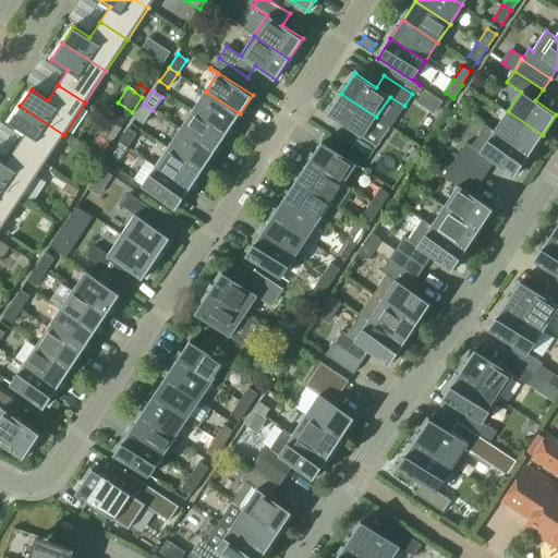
[(206,92),(193,110),(228,133),(240,113),(206,92)]
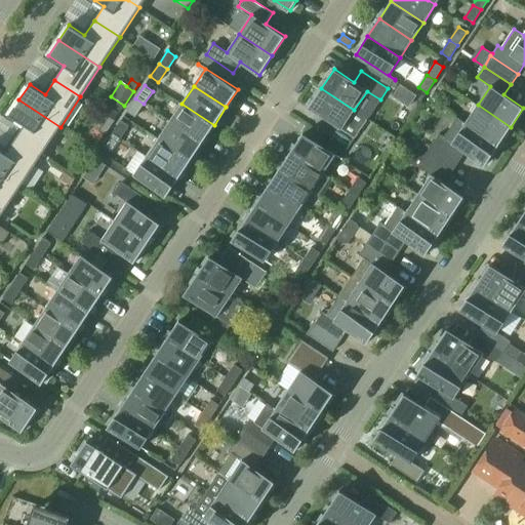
[(354,110),(321,88),(309,107),(328,120),(321,131),(348,149),(355,137),(367,119),(354,110)]
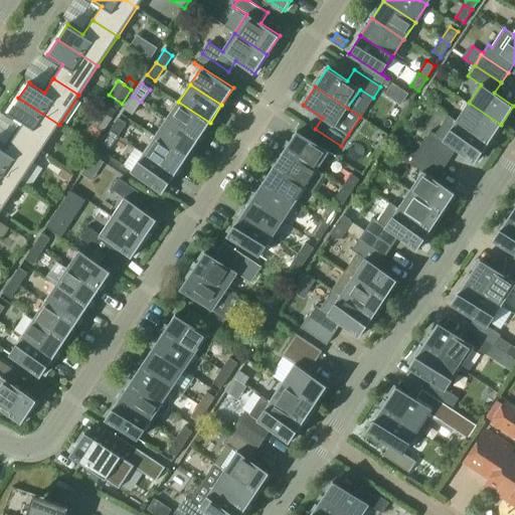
[(133,97),(125,109),(133,115),(141,102),(133,97)]
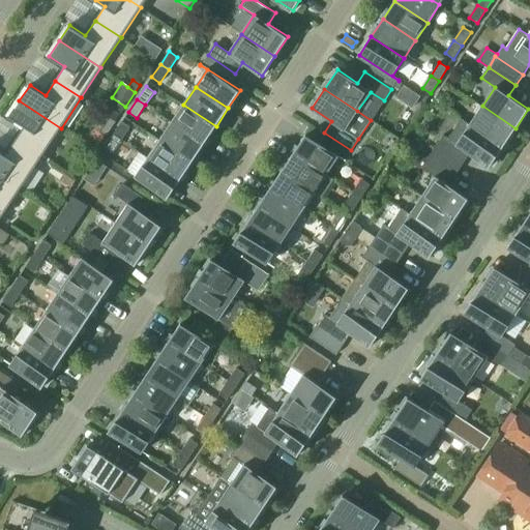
[(25,126),(15,141),(40,158),(61,128),(19,100),(9,116),(25,126)]
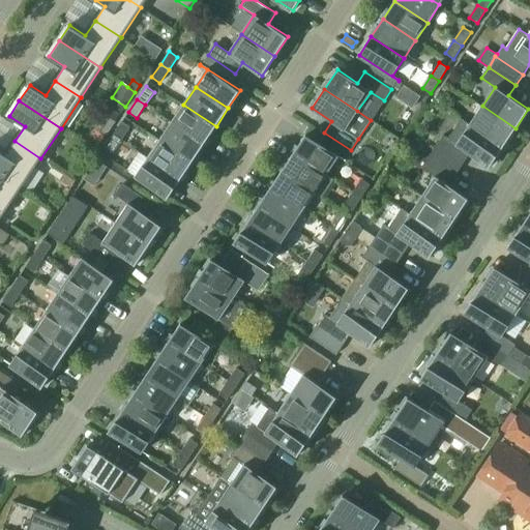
[(183,105),(172,122),(204,144),(216,126),(183,105)]
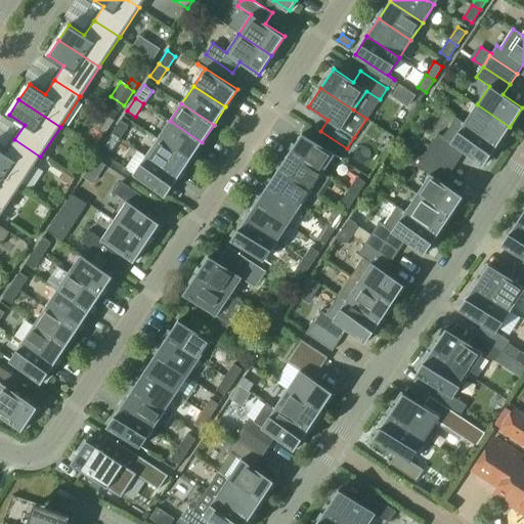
[(477,104),(464,124),(496,145),(510,127),(477,104)]
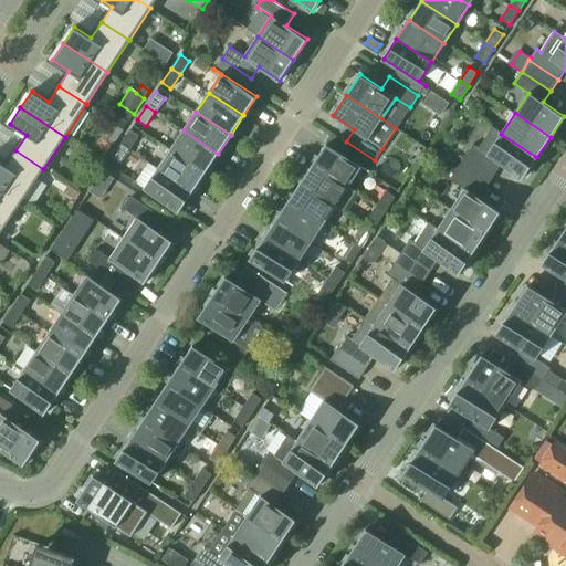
[(111,122),(102,136),(114,144),(123,130),(111,122)]
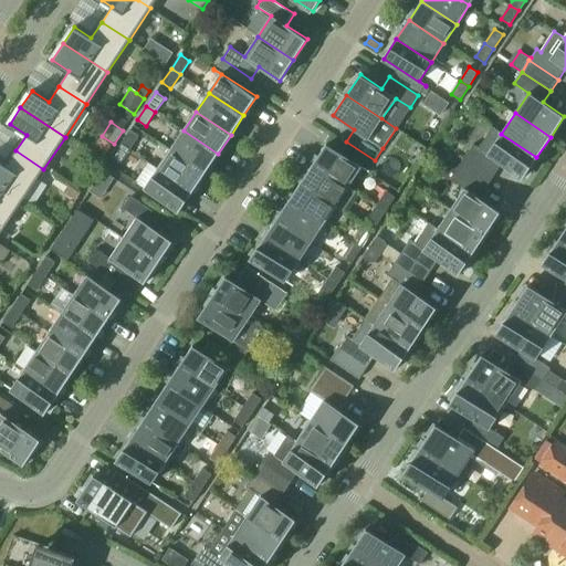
[(465,156),(494,175),(502,164),(523,178),(536,157),(501,134),(491,127),(478,148),(473,145),(465,156)]
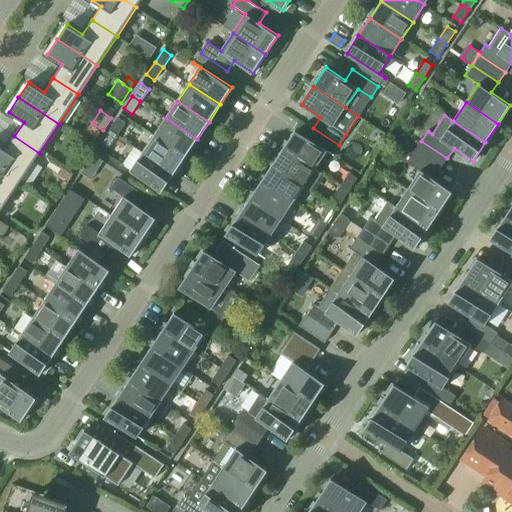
[(118,117),(110,130),(118,135),(126,123),(118,117)]
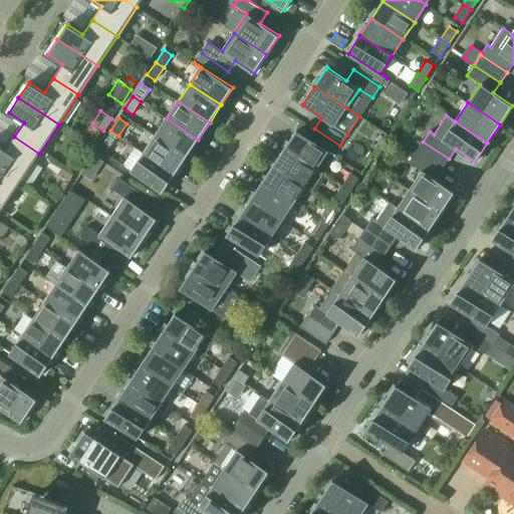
[(198,140),(167,118),(155,136),(187,157),(198,140)]
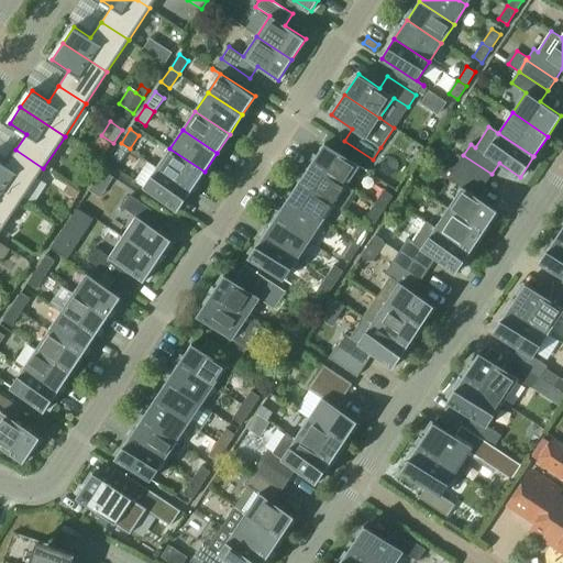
[(430,150),(440,156),(445,148),(435,142),(430,150)]
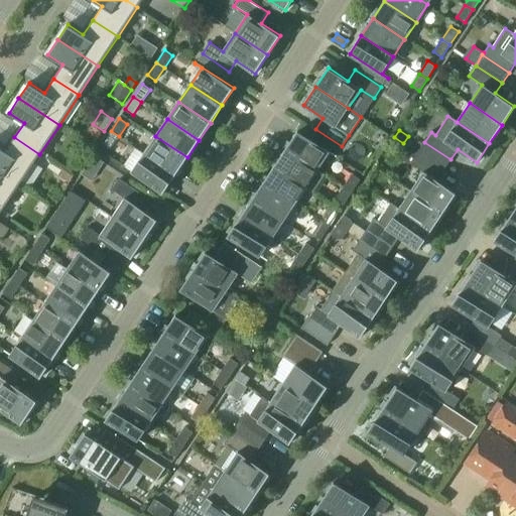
[(110,149),(119,136),(111,131),(102,143),(110,149)]
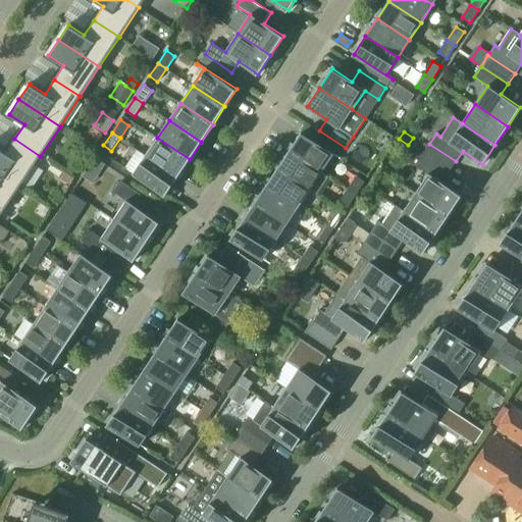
[(341,158),(302,133),(290,150),(322,171),(333,154),(340,159),(341,158)]
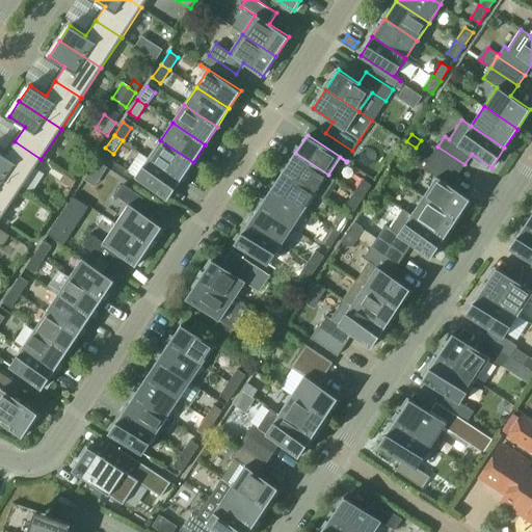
[(160,140),(149,159),(181,181),(193,162),(160,140)]
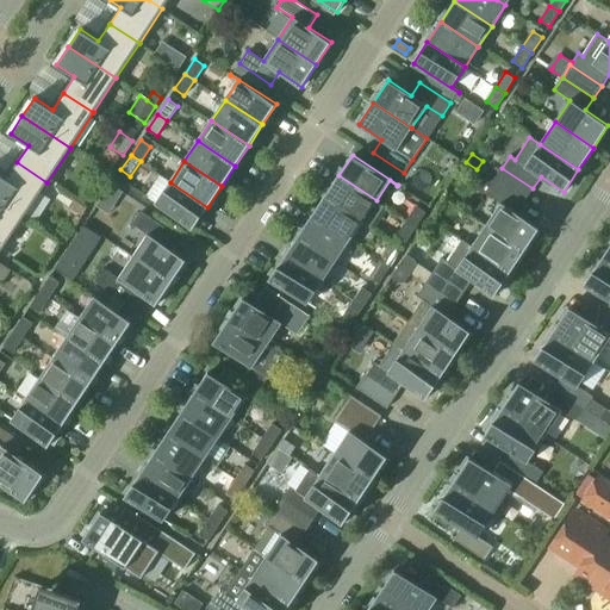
[(0,200),(24,217),(47,182),(17,162),(6,178),(0,173),(0,200)]
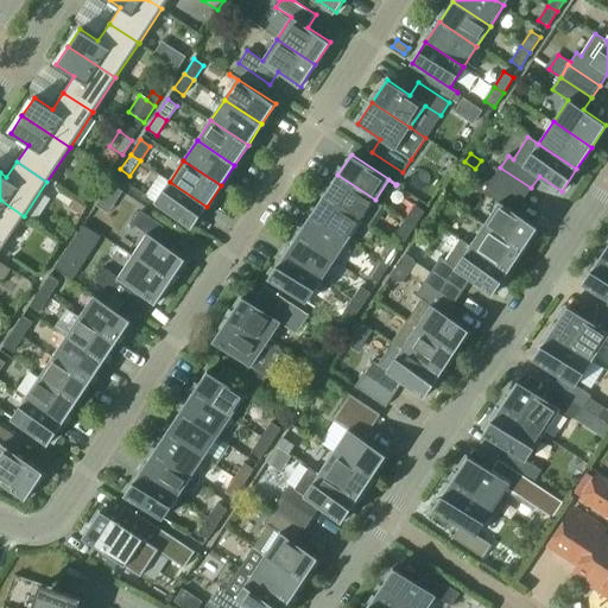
[(492,179),(523,201),(531,188),(500,168),(492,179)]
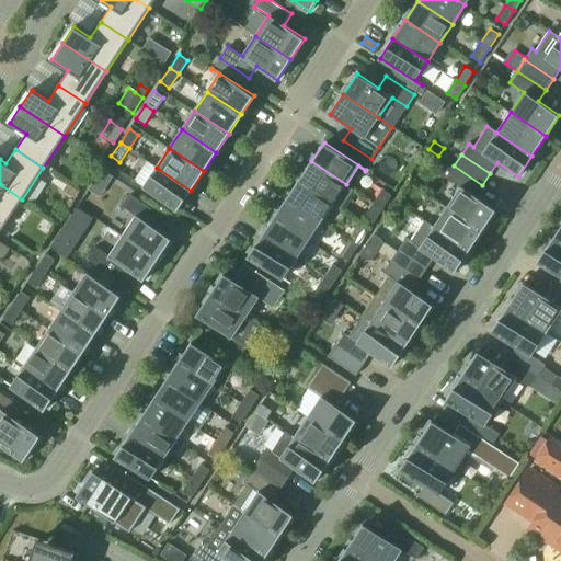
[(346,184),(311,161),(299,180),(333,203),(346,184)]
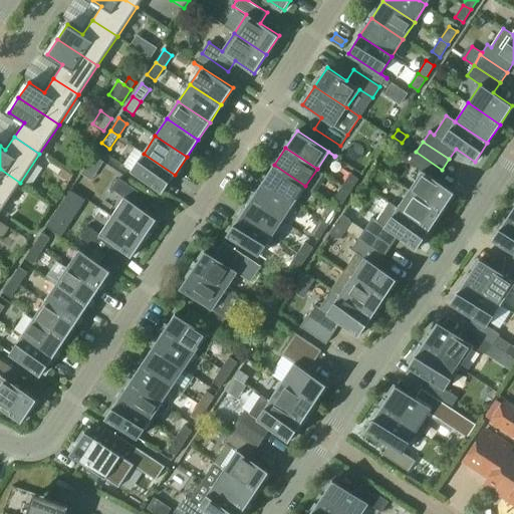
[(423,171),(410,190),(443,211),(455,193),(436,180),(442,170),(416,152),(409,163),(423,171)]
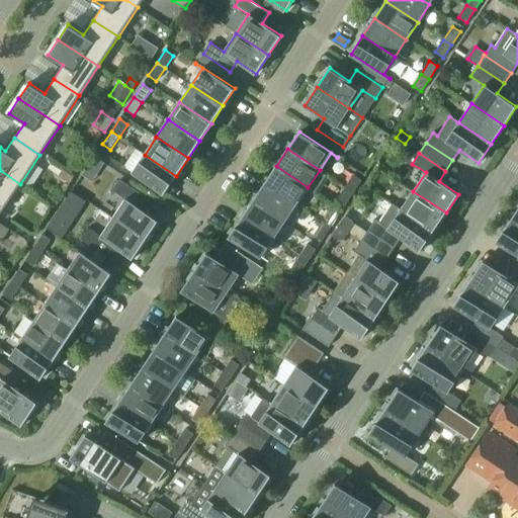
[(165,193),(176,176),(145,155),(134,171),(126,167),(126,168),(165,193)]
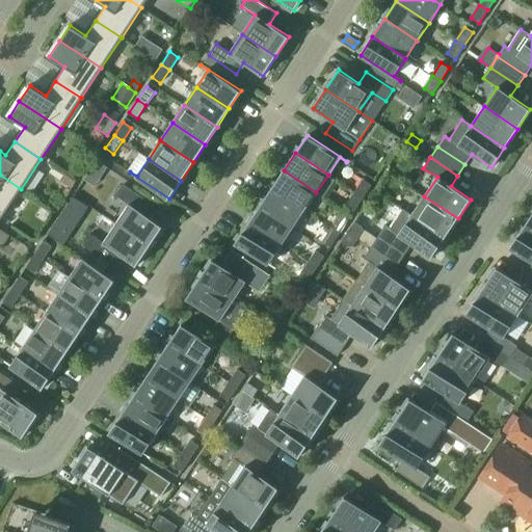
[(101,162),(95,163),(92,167),(103,174),(107,167),(101,162)]
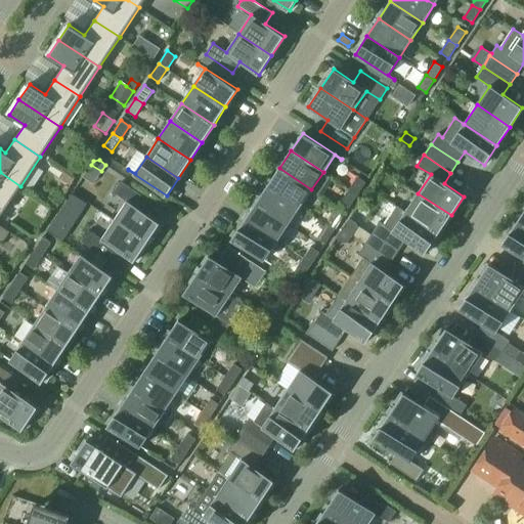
[(311,189),(279,168),(267,185),(300,207),(311,189)]
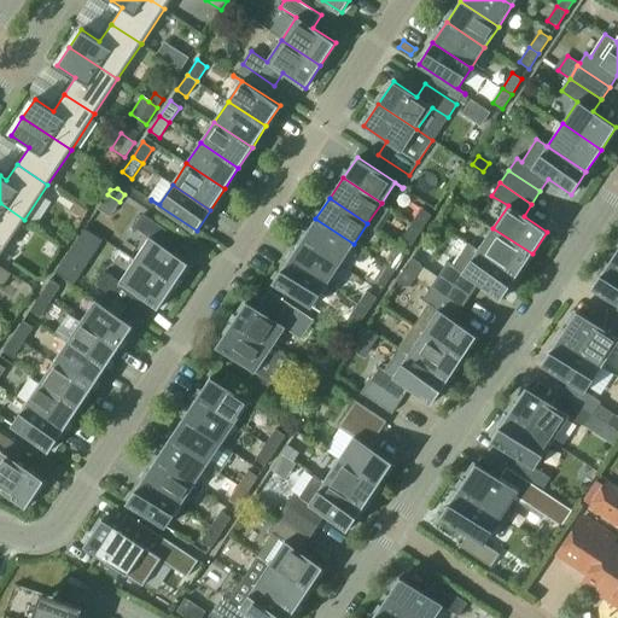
[(0,254),(1,255),(24,220),(0,203),(0,254)]
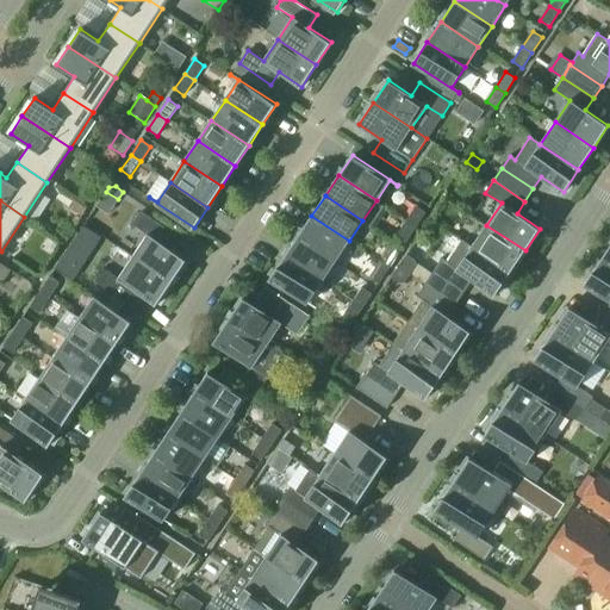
[(416,228),(425,212),(416,206),(406,221),(416,228)]
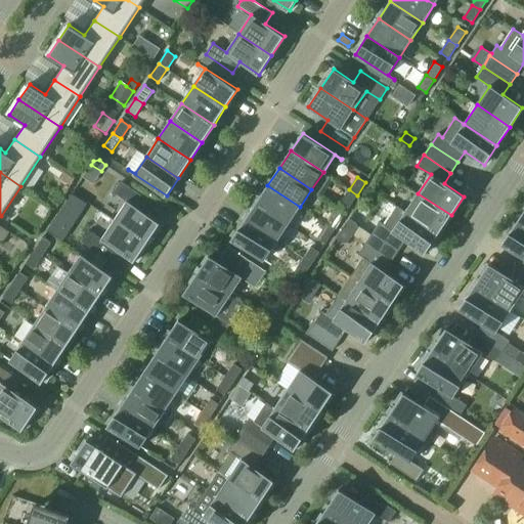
[(161,223),(141,210),(147,199),(121,181),(114,192),(127,202),(115,220),(147,243),(161,223)]
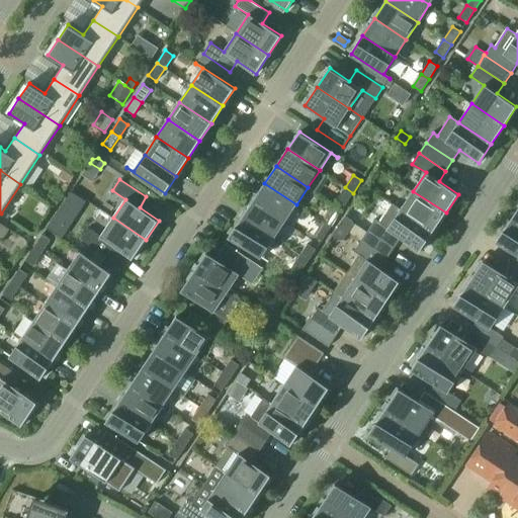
[(296,204),(264,183),(253,201),(284,223),(296,204)]
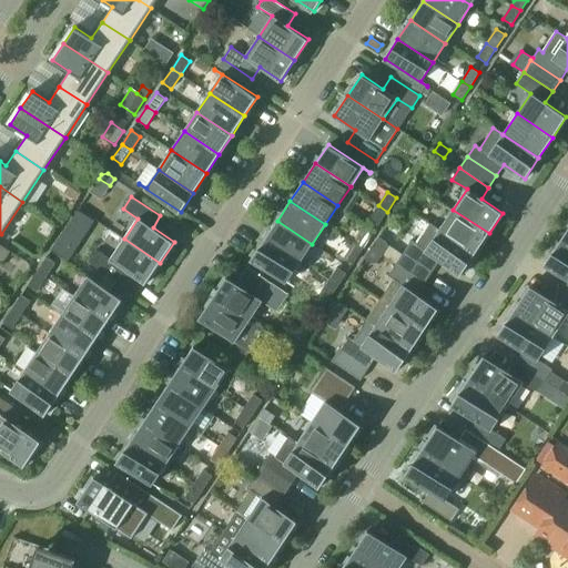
[(378,225),(387,212),(378,205),(369,220),(378,225)]
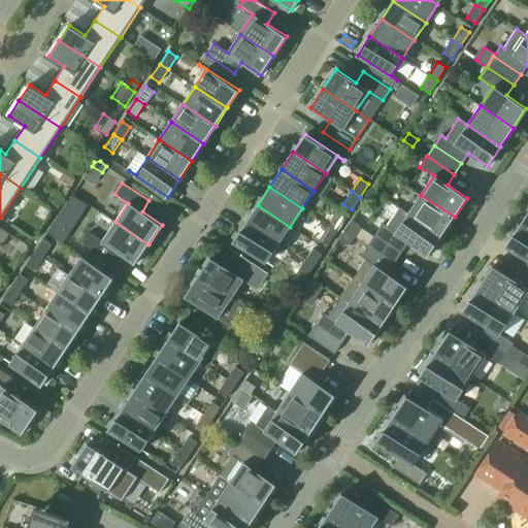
[(421,195),(408,213),(441,236),(455,217),(421,195)]
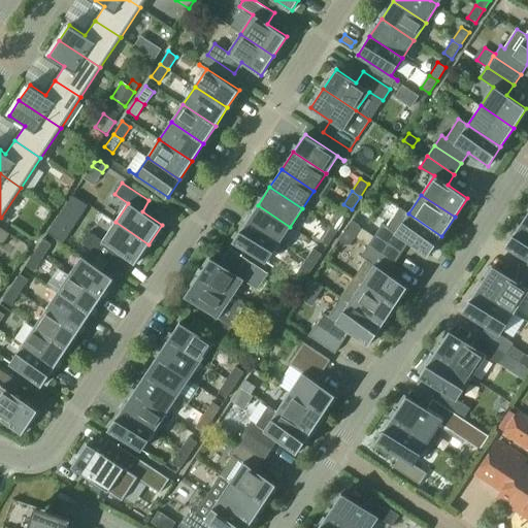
[(290,227),(258,205),(245,223),(278,244),(290,227)]
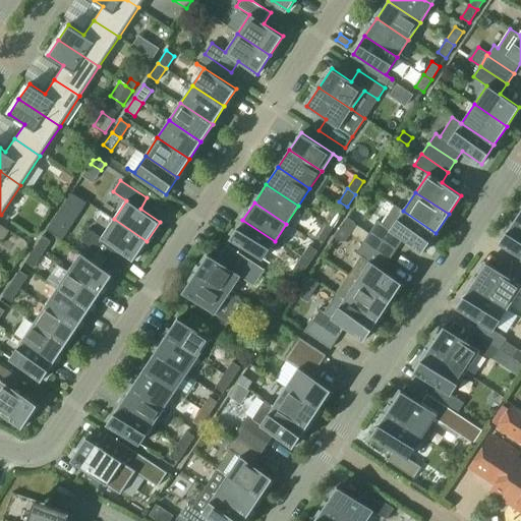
[(436,233),(403,211),(394,206),(382,224),(378,221),(370,231),(397,249),(404,239),(423,251),(436,233)]
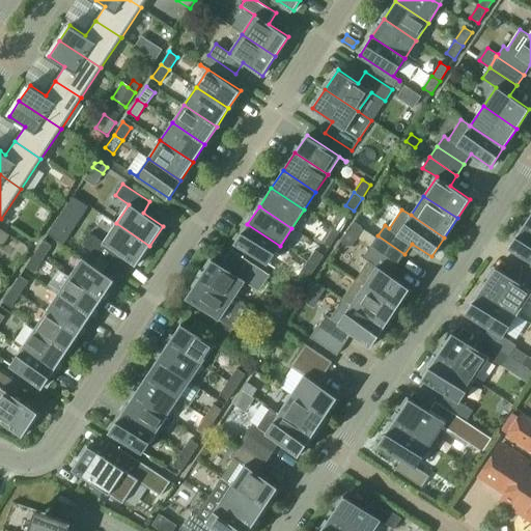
[(339,233),(347,220),(339,215),(330,227),(339,233)]
